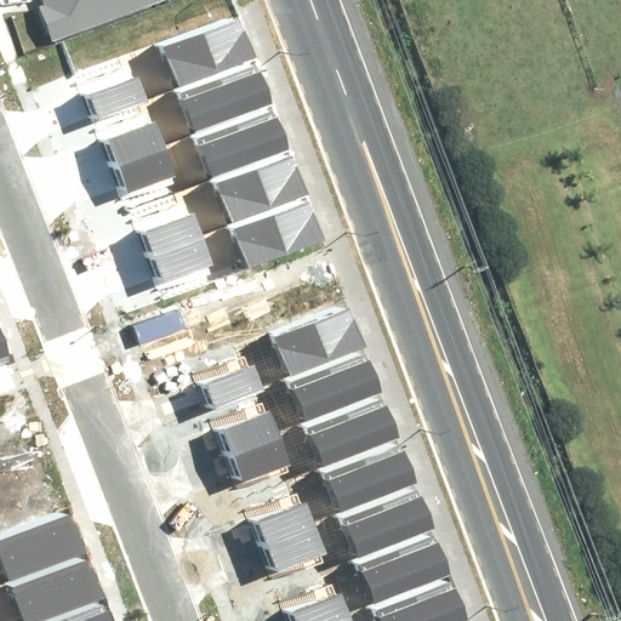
[(40,0),(35,3),(49,36),(143,0),(40,0)]
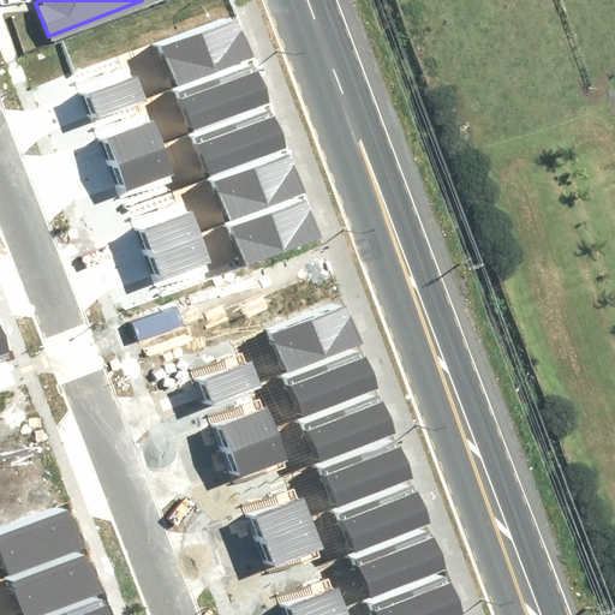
[(232,24),(162,49),(175,84),(245,58),(232,24)]
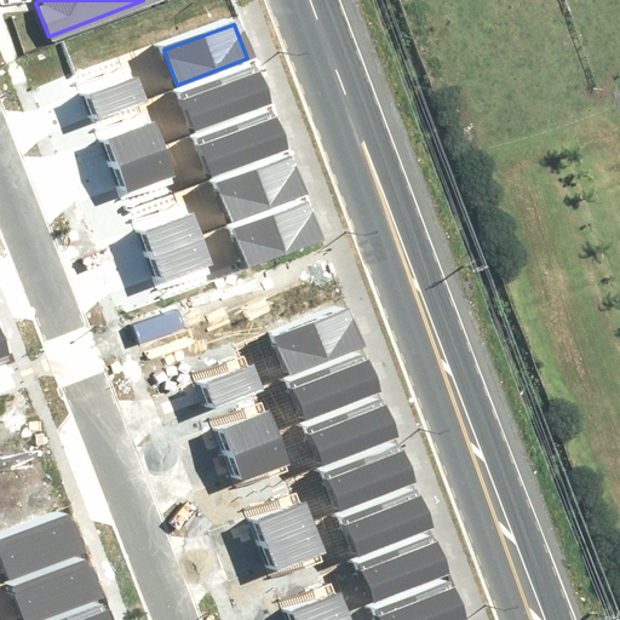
[(251,72),(181,98),(194,132),(263,107),(251,72)]
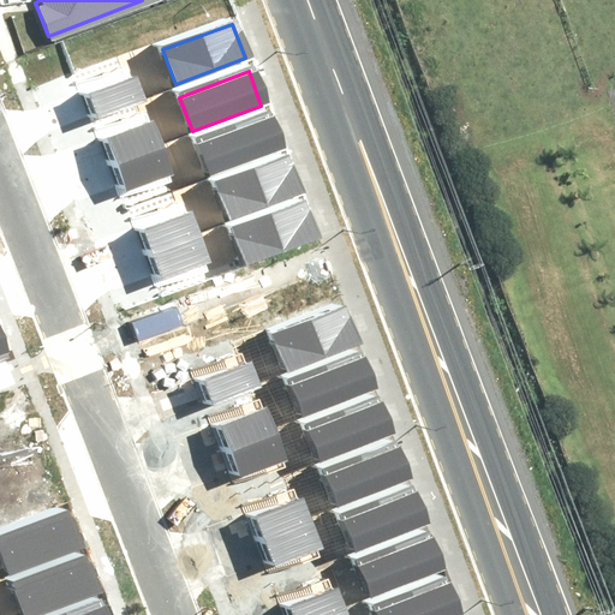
[(83,95),(93,119),(141,101),(132,77),(83,95)]
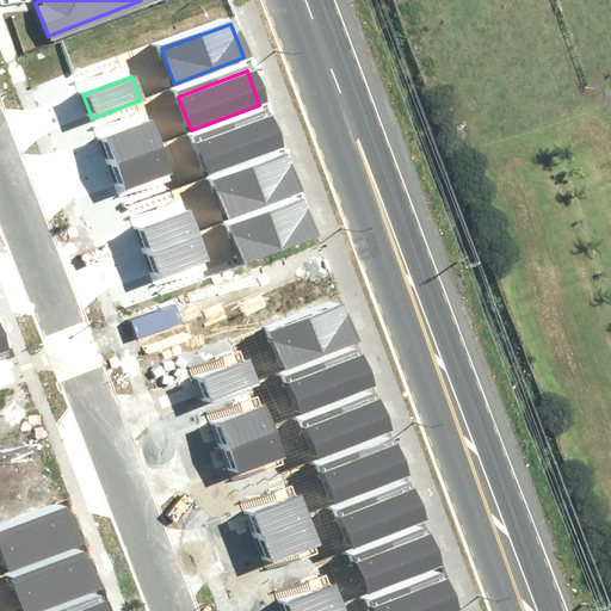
[(263,118),(193,143),(207,178),(275,153),(263,118)]
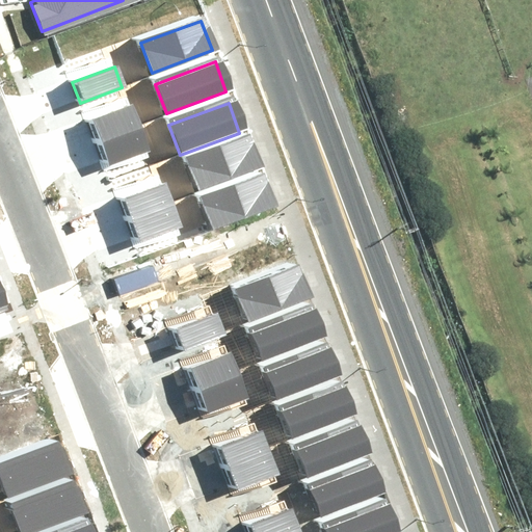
[(92,120),(101,141),(142,126),(135,104),(92,120)]
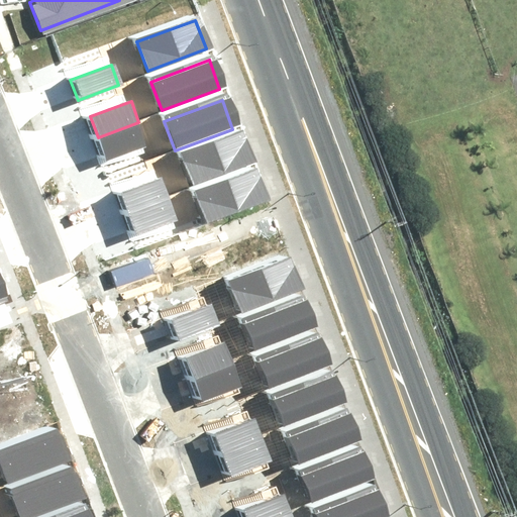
[(98,137),(106,158),(146,142),(138,122),(98,137)]
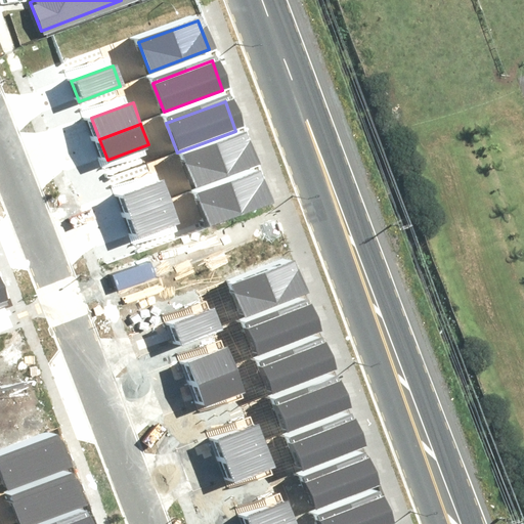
[(242,135),(183,158),(193,186),(253,165),(242,135)]
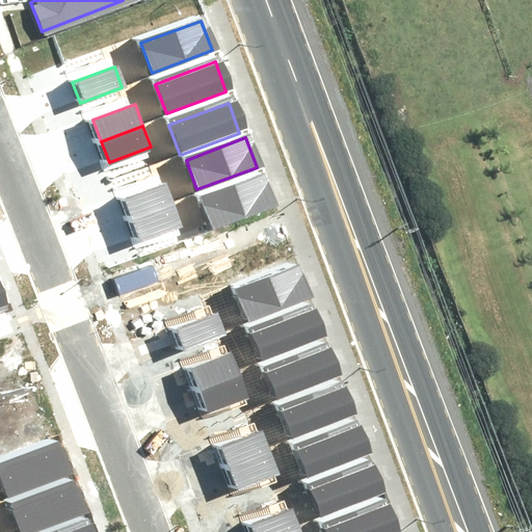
[(260,177),(200,200),(210,229),(270,207),(260,177)]
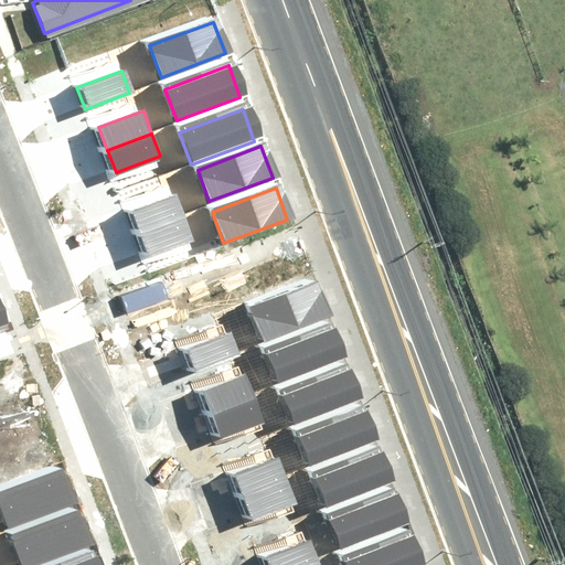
[(130,212),(138,235),(182,219),(174,196),(130,212)]
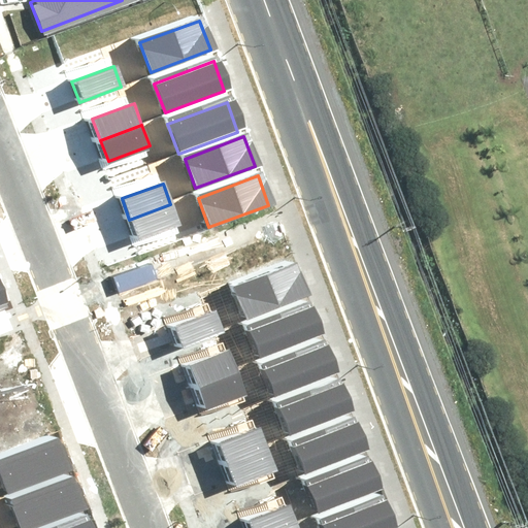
[(129,220),(137,241),(178,225),(170,204),(129,220)]
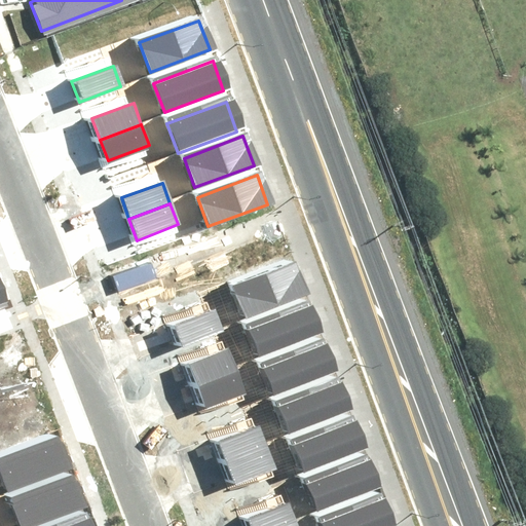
[(234,285),(246,316),(304,296),(292,264),(234,285)]
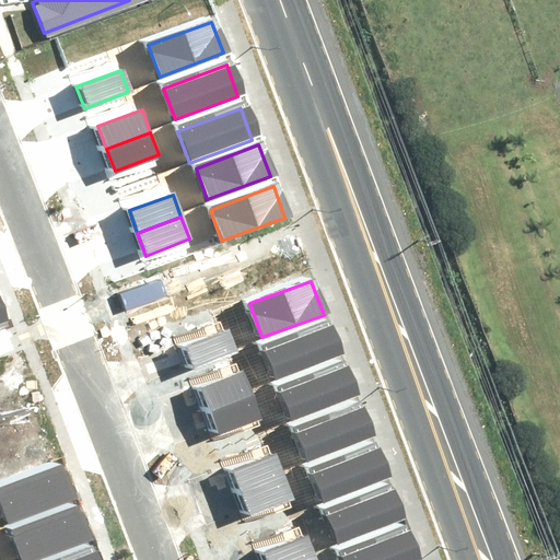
[(328,324),(266,347),(277,378),(340,356),(328,324)]
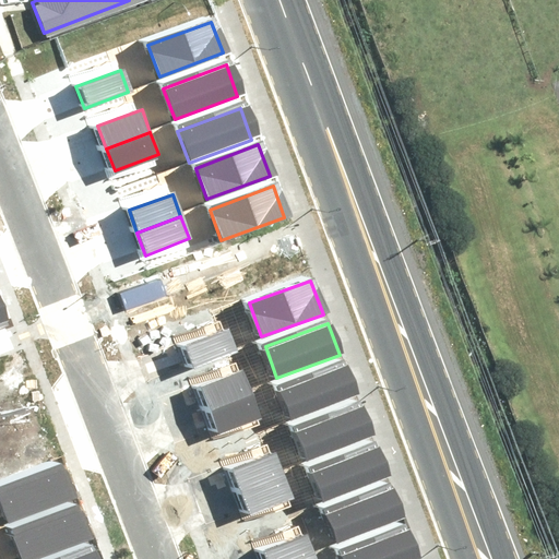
[(182,344),(191,366),(235,349),(226,328),(182,344)]
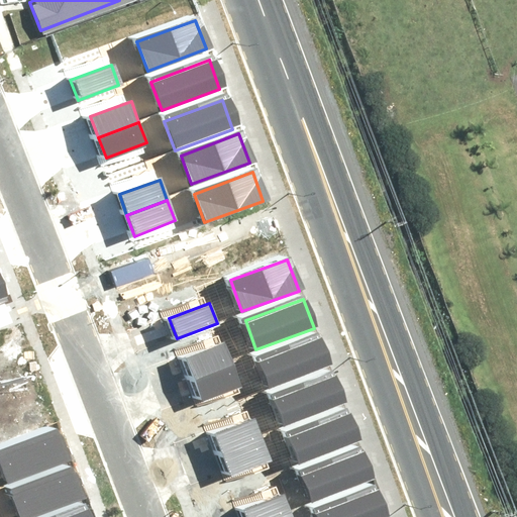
[(318,338),(260,359),(271,389),(329,368),(318,338)]
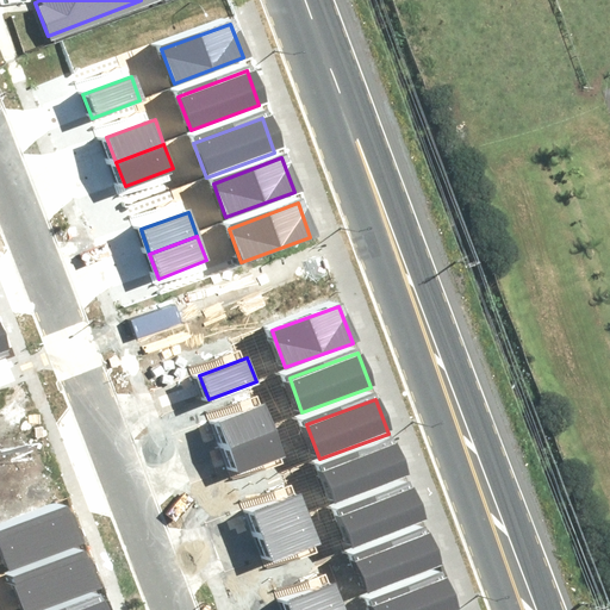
[(218,424),(228,448),(275,430),(267,406),(218,424)]
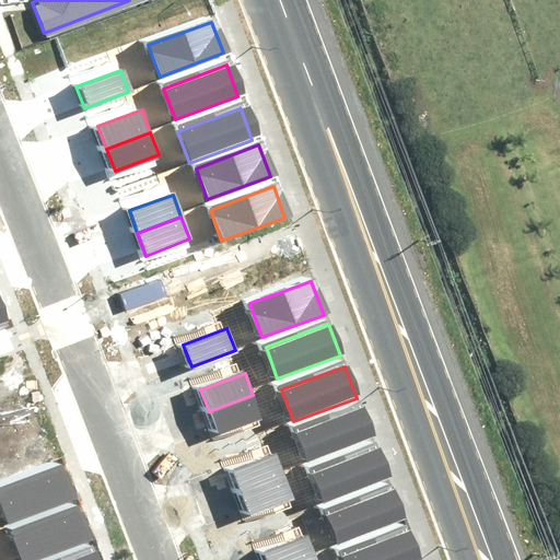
[(209,411),(218,434),(261,418),(253,395),(209,411)]
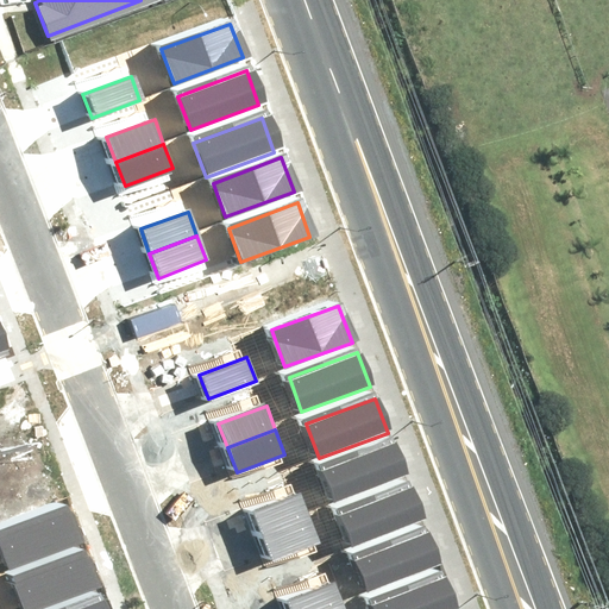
[(393,444),(324,469),(336,503),(405,477),(393,444)]
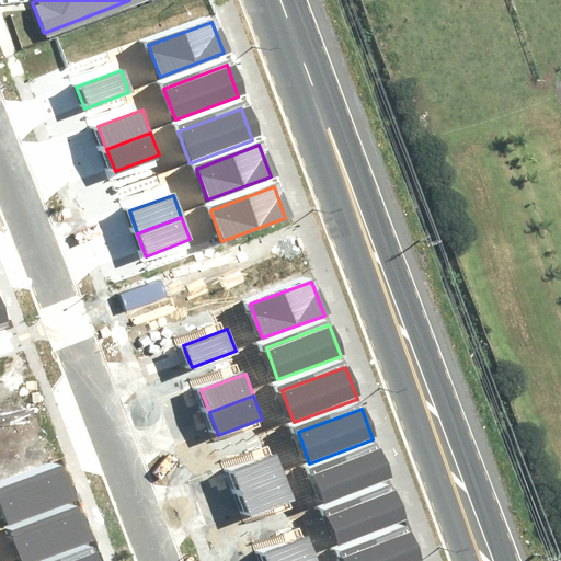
[(374,450),(310,473),(322,505),(386,481),(374,450)]
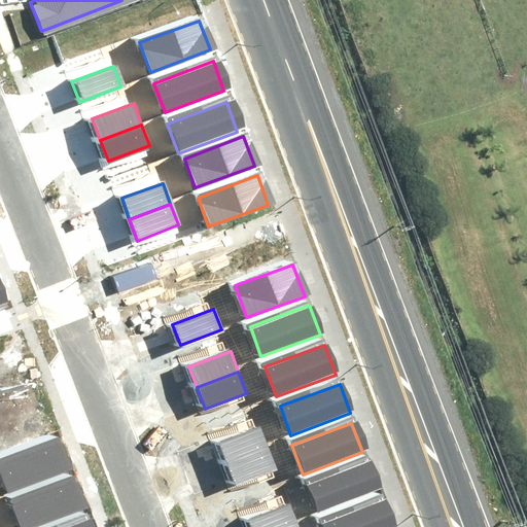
[(219,447),(226,467),(268,452),(260,431),(219,447)]
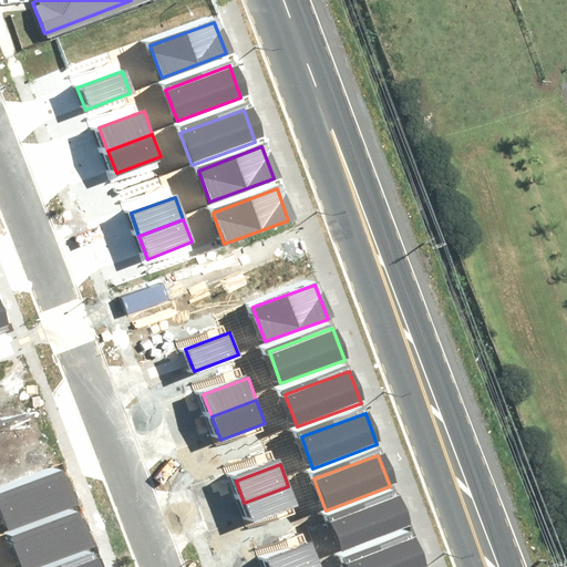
[(0,496),(0,508),(8,528),(76,503),(65,473),(0,496)]
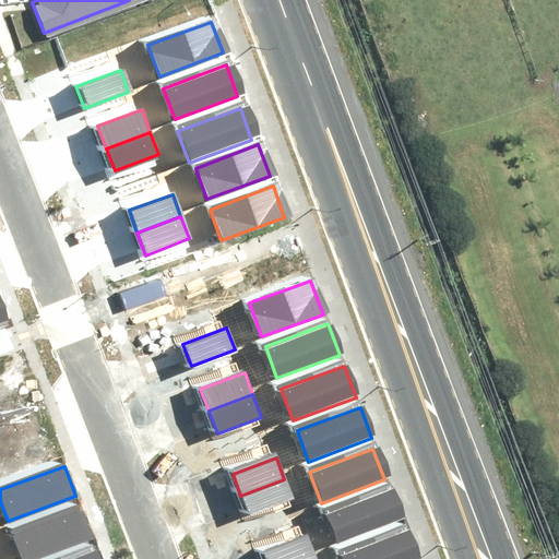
[(240,496),(249,519),(293,502),(284,479),(240,496)]
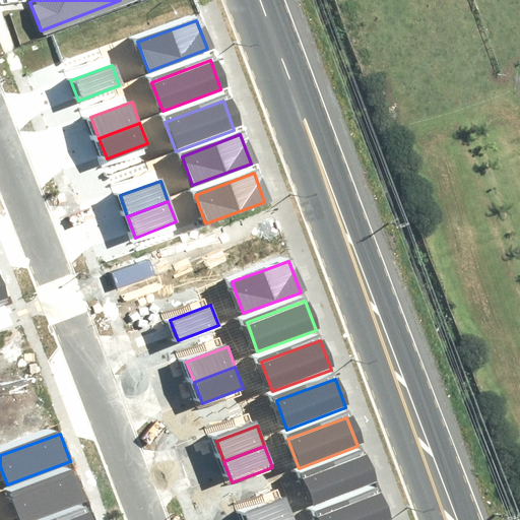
[(363,456),(304,477),(315,507),(374,484),(363,456)]
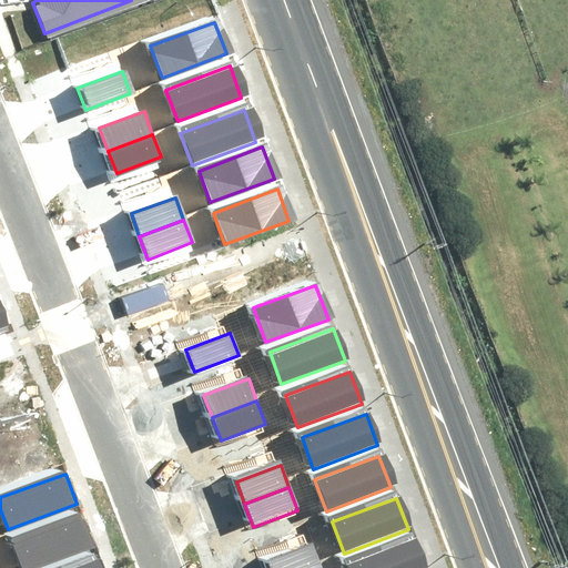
[(11,541),(20,567),(30,567),(91,546),(80,515),(11,541)]
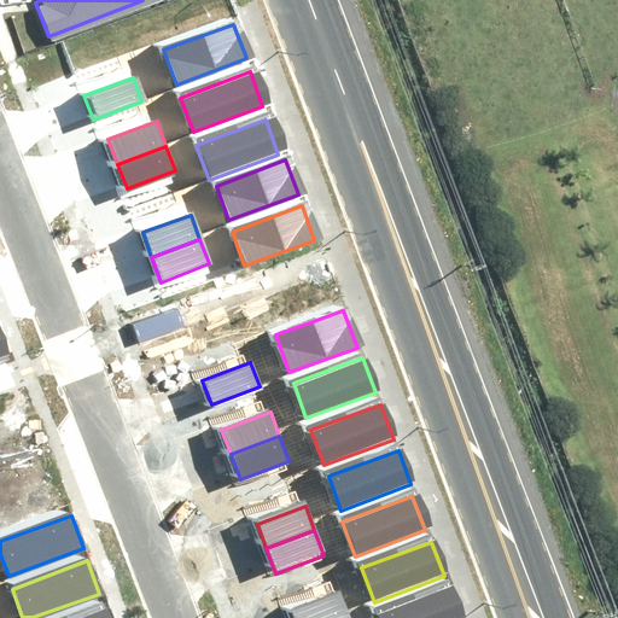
[(460,617),(449,587),(379,612),(380,617),(460,617)]
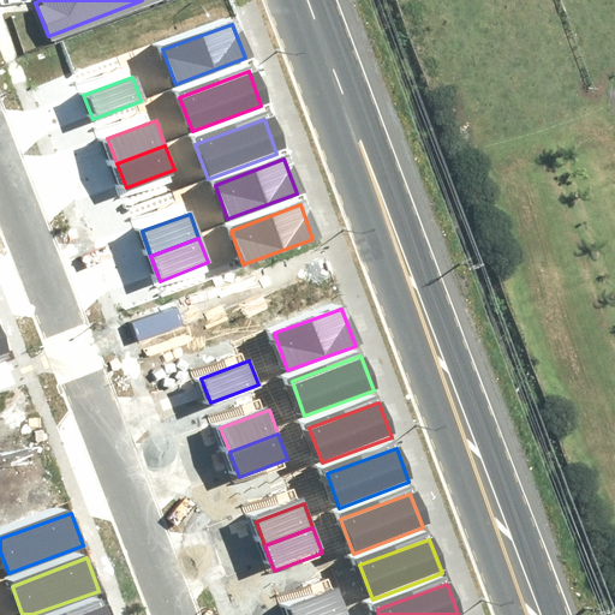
[(290,605),(293,614),(339,614),(347,613),(339,587),(290,605)]
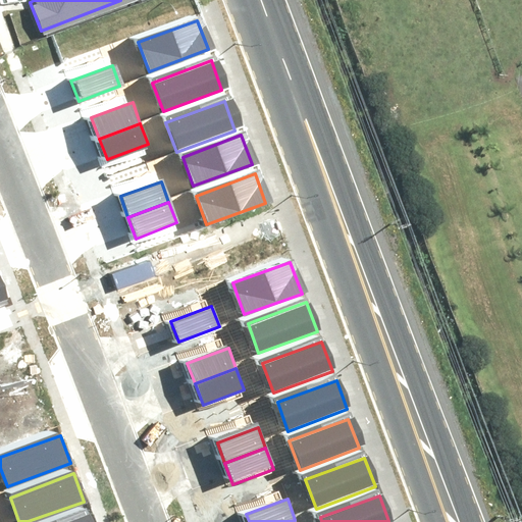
[(56,521),(93,521),(89,510),(56,521)]
